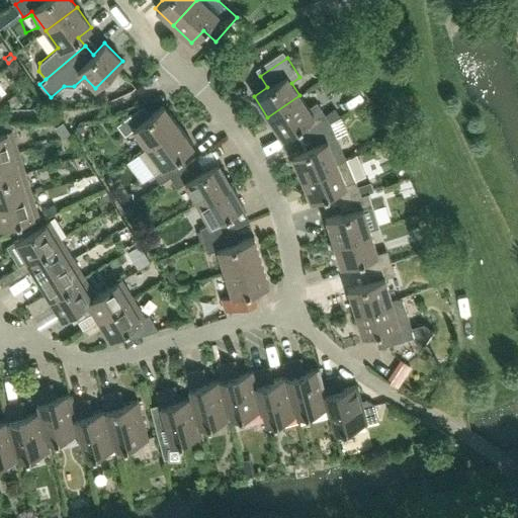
[(15,59),(7,65),(18,79),(26,73),(15,59)]
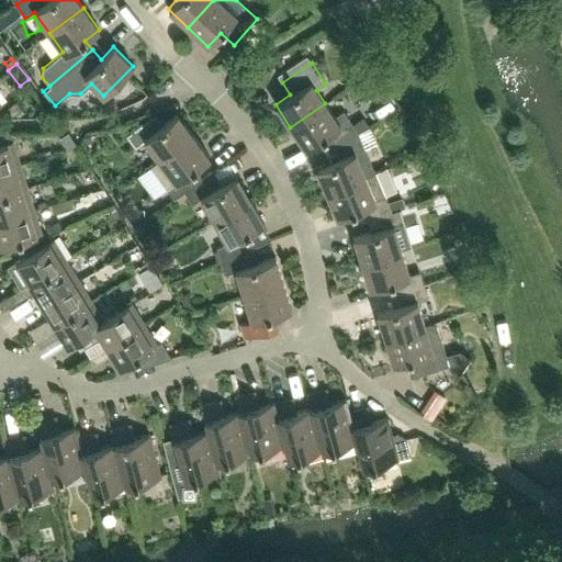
[(10,119),(21,110),(15,102),(3,111),(10,119)]
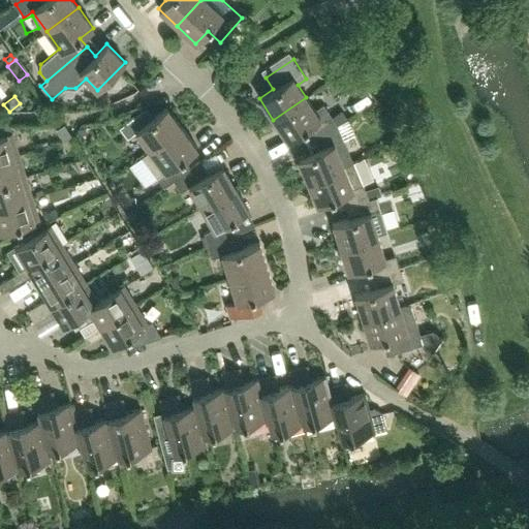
[(336,126),(323,104),(315,111),(306,97),(273,120),(287,141),(302,131),(307,142),(336,126)]
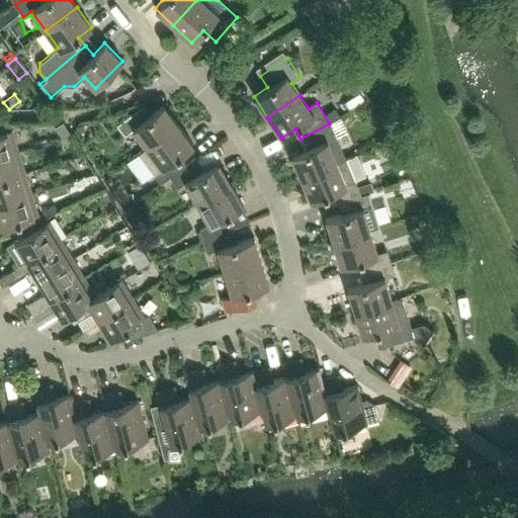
[(147,148),(178,124),(163,105),(150,115),(143,105),(117,124),(124,136),(133,130),(147,148)]
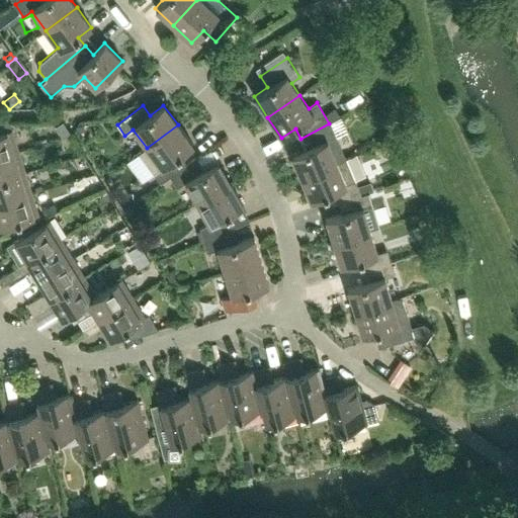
[(334,107),(324,114),(328,122),(339,115),(334,107)]
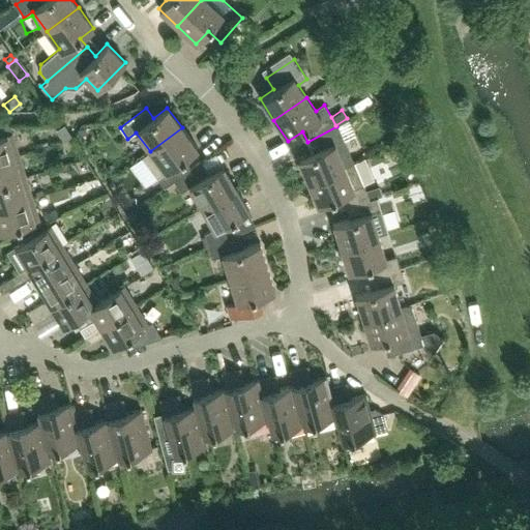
[(35,124),(35,134),(45,134),(45,124),(35,124)]
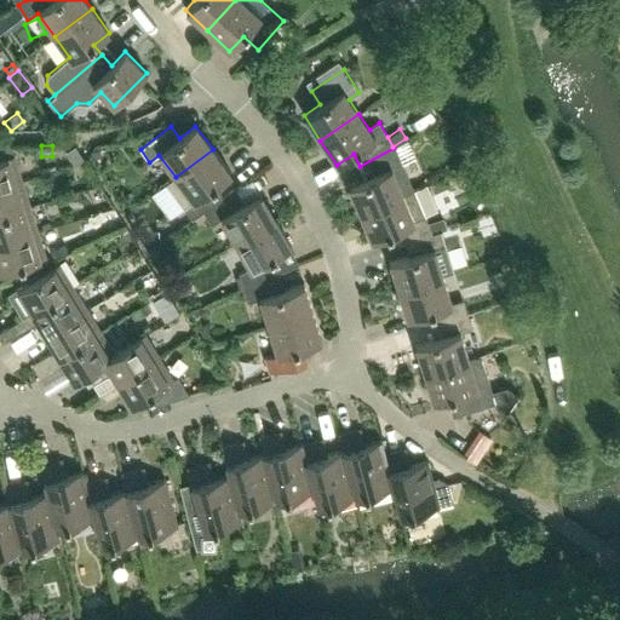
[(84,159),(75,147),(67,151),(74,165),(84,159)]
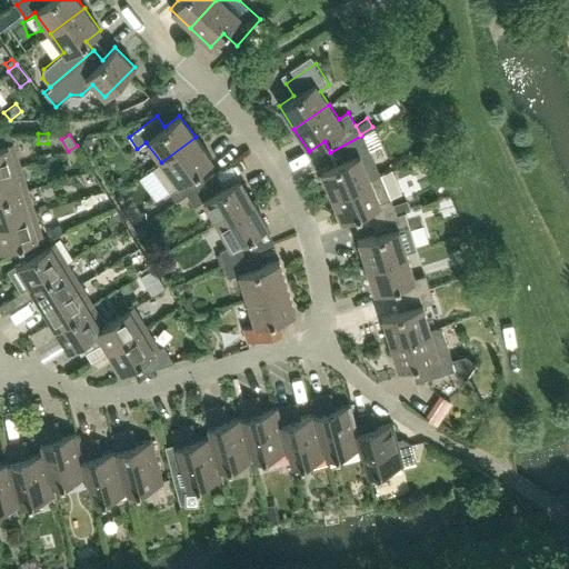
[(380,175),(369,150),(361,136),(330,152),(337,163),(319,170),(330,196),(380,175)]
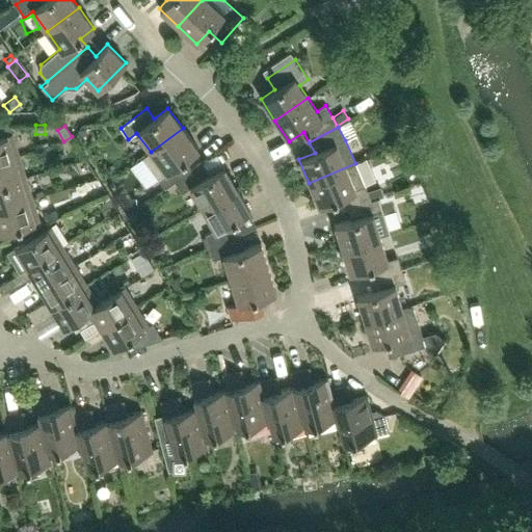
[(191,168),(185,159),(198,149),(183,128),(151,152),(142,158),(165,188),(175,182),(175,181),(191,168)]
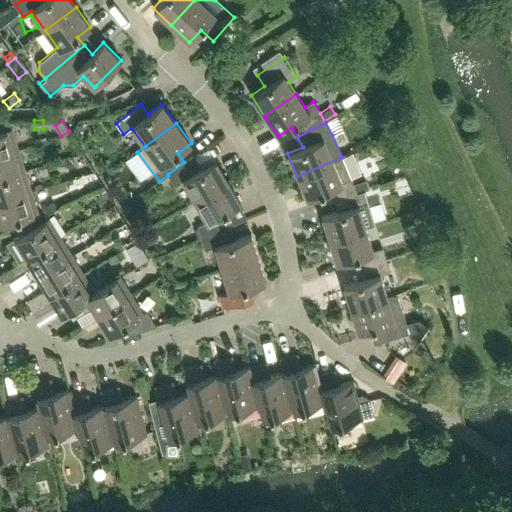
[(0,155),(18,150),(11,128),(0,131),(0,155)]
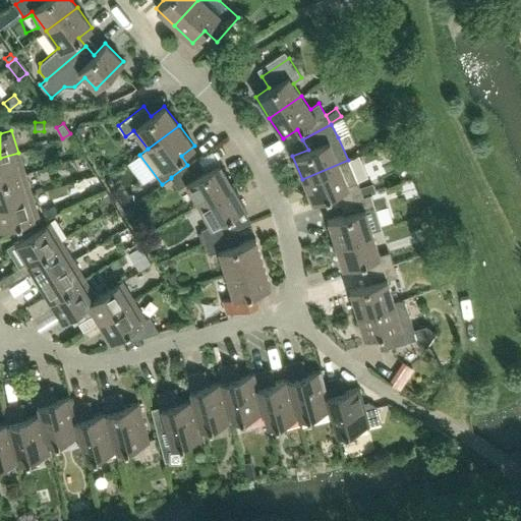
[(0,180),(25,173),(18,153),(0,158),(0,180)]
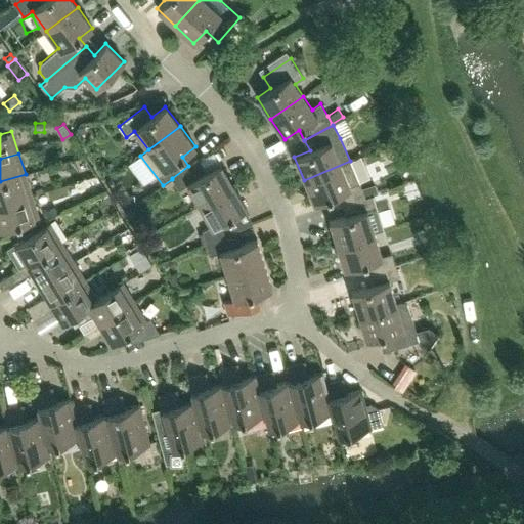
[(233,186),(221,164),(206,173),(199,159),(188,166),(172,178),(172,179),(178,189),(187,184),(200,206),(233,186)]
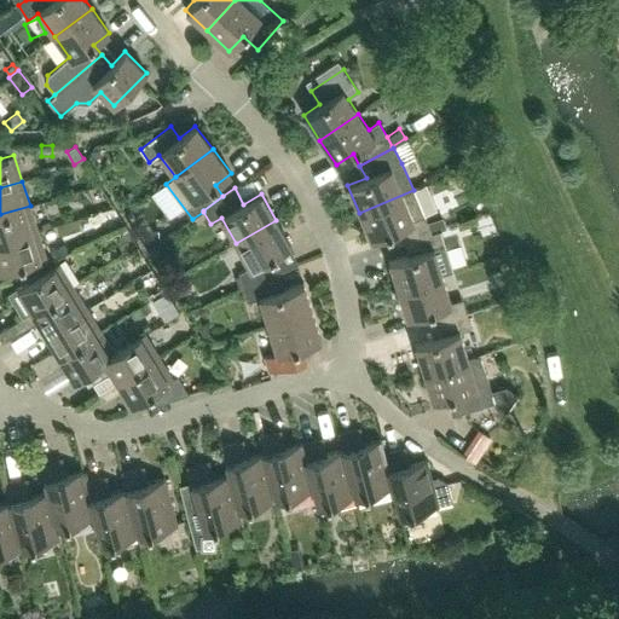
[(394,244),(410,239),(432,233),(428,225),(414,190),(359,213),(371,239),(389,232),(394,244)]
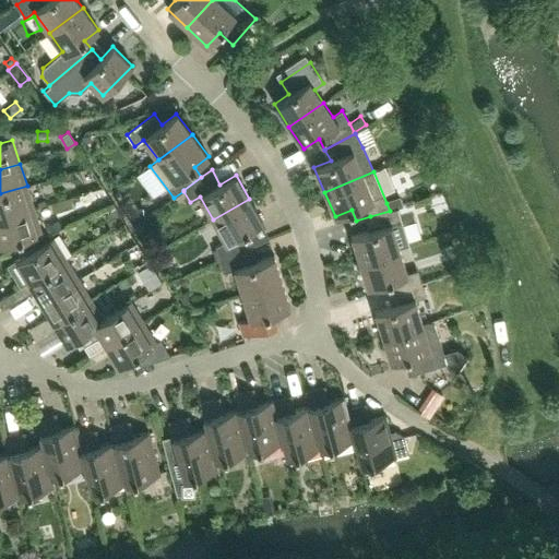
[(0,218),(34,209),(27,186),(0,193),(0,218)]
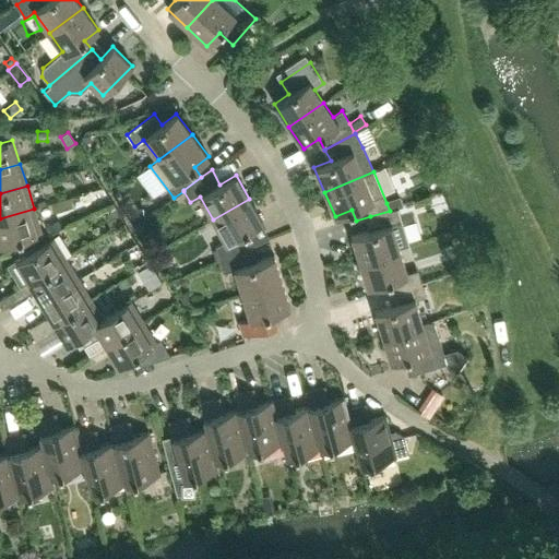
[(247,230),(262,222),(249,199),(213,219),(225,241),(216,247),(219,260),(252,246),(254,245),(247,230)]
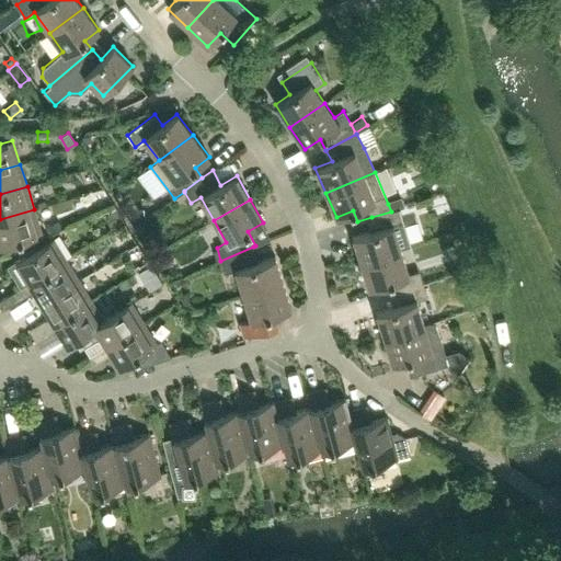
[(402,199),(388,204),(391,212),(399,208),(404,207),(404,206),(402,199)]
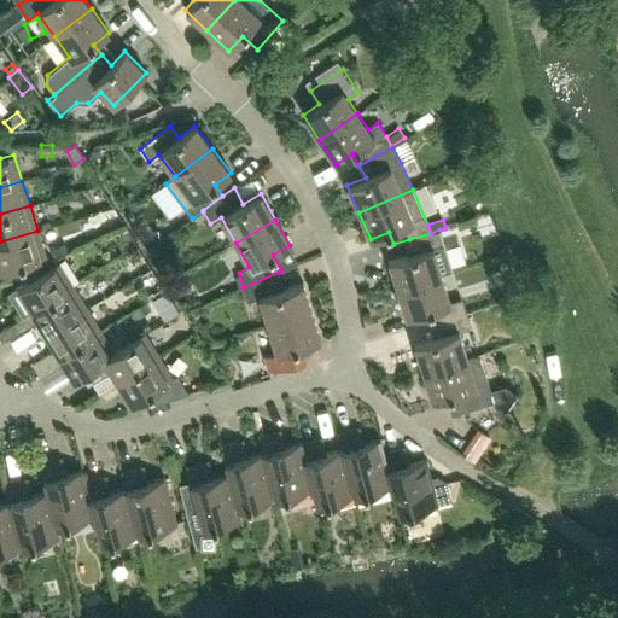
[(409,239),(414,252),(389,261),(397,289),(442,275),(436,258),(448,255),(439,229),(431,233),(409,239)]
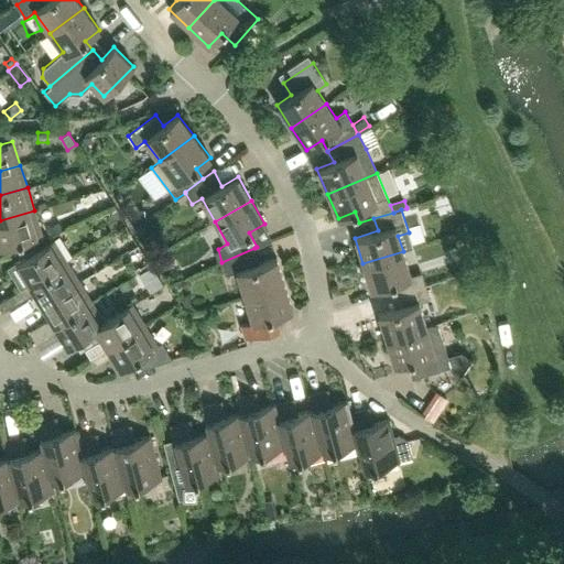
[(0,247),(42,234),(34,210),(0,220),(0,247)]
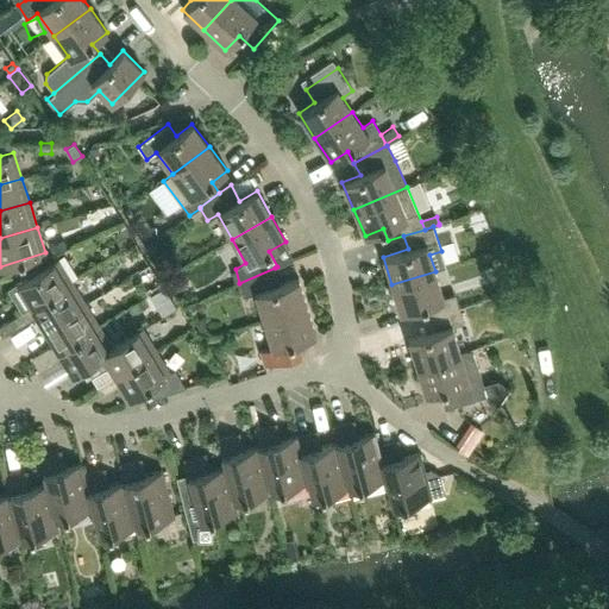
[(22,313),(71,282),(58,258),(7,290),(22,313)]
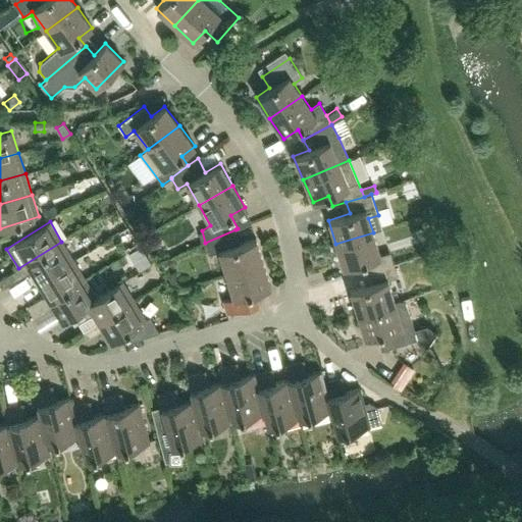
[(263,263),(256,239),(240,244),(236,229),(205,243),(209,255),(219,252),(226,274),(263,263)]
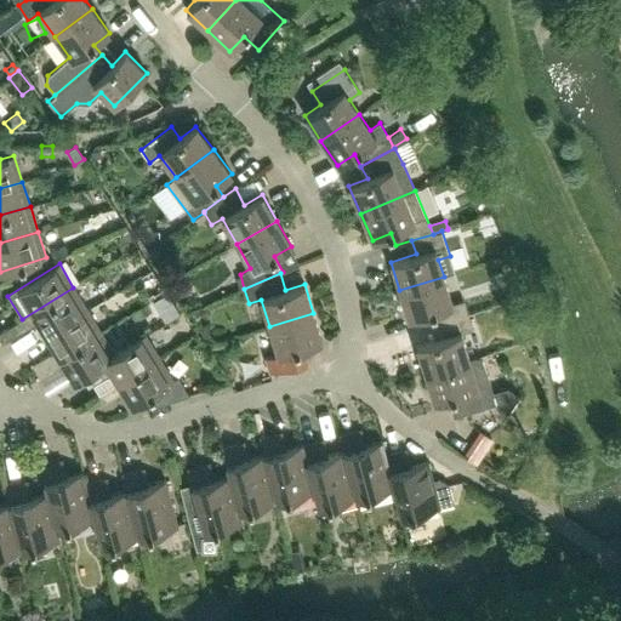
[(451,303),(444,277),(399,290),(408,319),(427,313),(431,326),(468,314),(463,300),(451,303)]
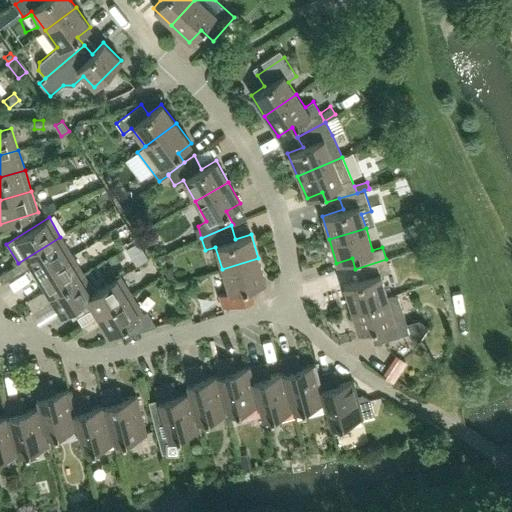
[(37,277),(72,255),(60,237),(18,263),(0,273),(0,282),(1,284),(31,265),(37,277)]
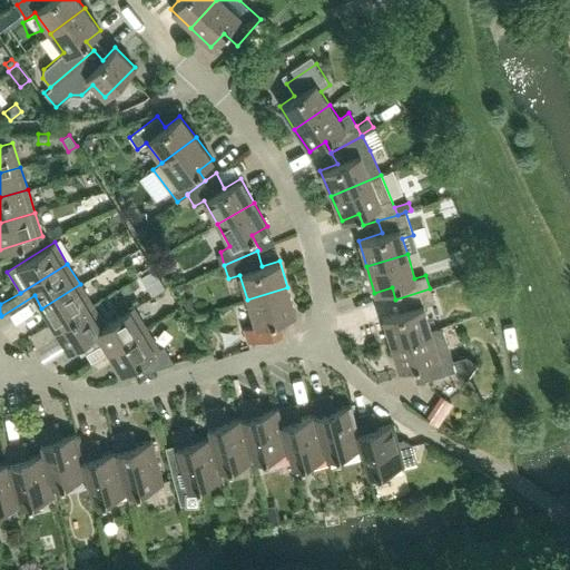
[(55,328),(92,305),(80,284),(41,308),(55,328)]
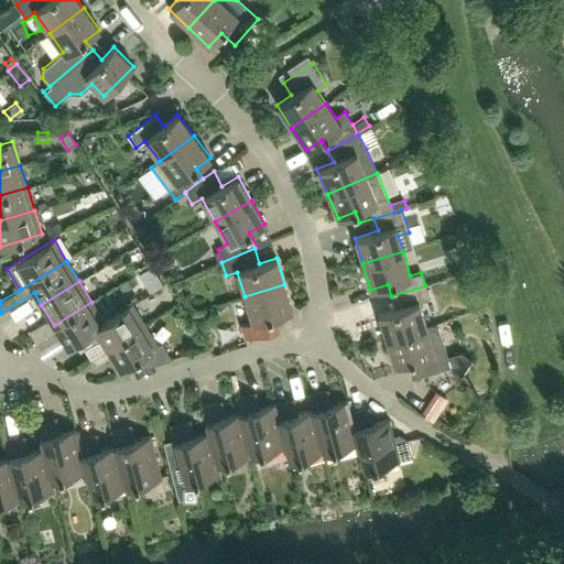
[(275,315),(293,310),(284,284),(245,296),(252,321),(241,324),(246,337),(279,327),(275,315)]
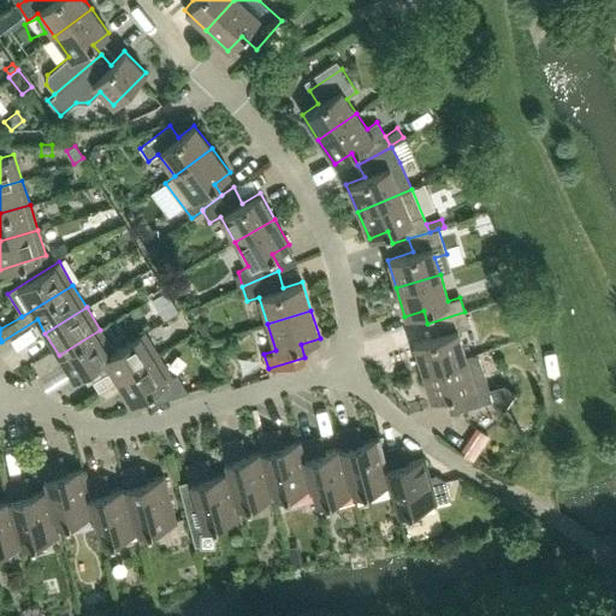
[(466,356),(457,331),(469,327),(465,312),(427,324),(432,337),(413,343),(421,371),(466,357),(466,356)]
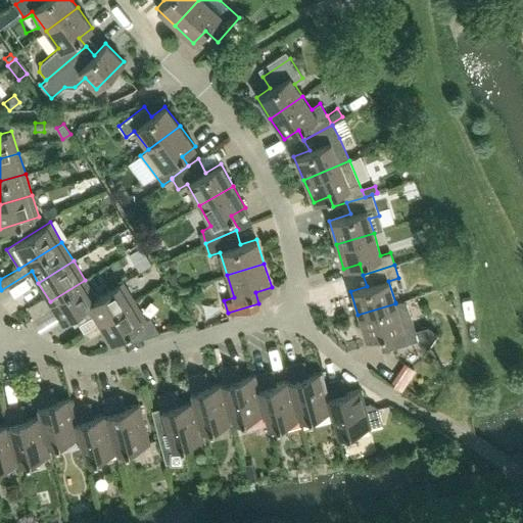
[(96,298),(96,297),(85,280),(50,301),(62,321),(88,305),(88,304),(96,298)]
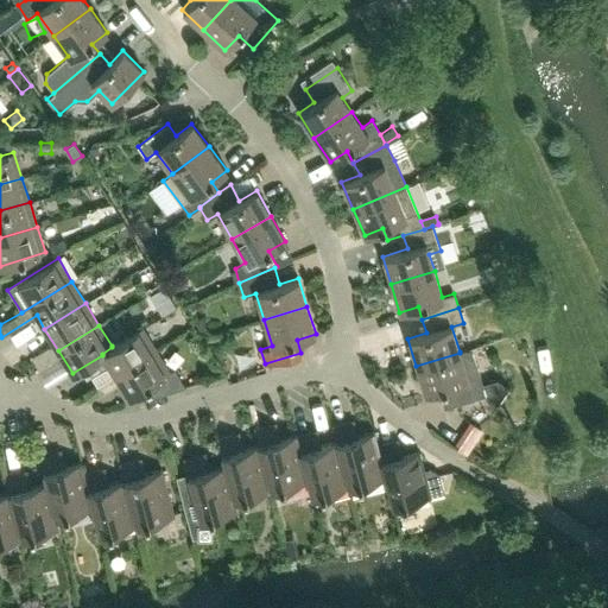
[(115,375),(156,350),(141,327),(112,346),(112,347),(102,354),(102,355),(109,366),(92,378),(97,386),(115,375)]
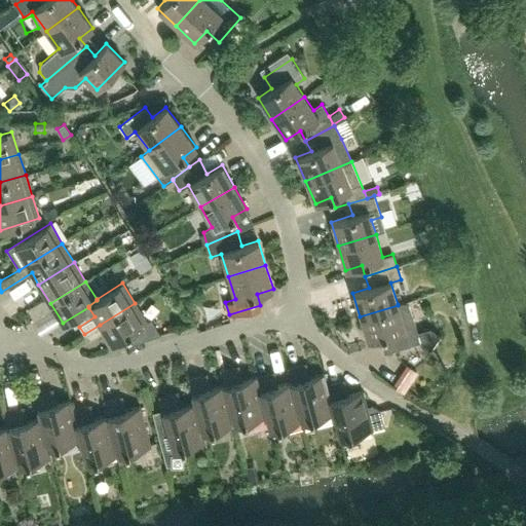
[(42,300),(35,304),(42,315),(49,311),(42,300)]
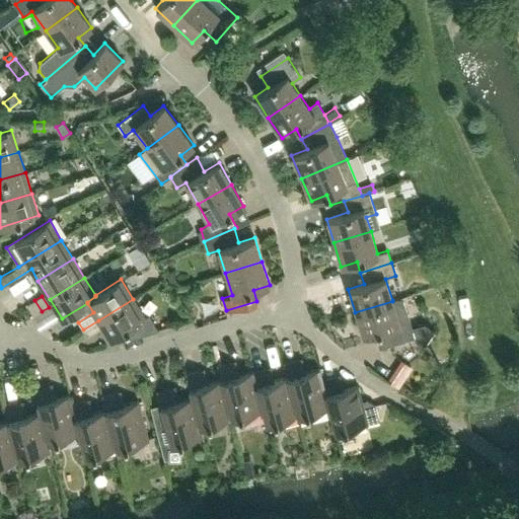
[(403,301),(397,298),(392,300),(392,301),(355,312),(363,337),(378,331),(383,348),(415,338),(419,352),(435,331),(424,324),(412,327),(403,301)]
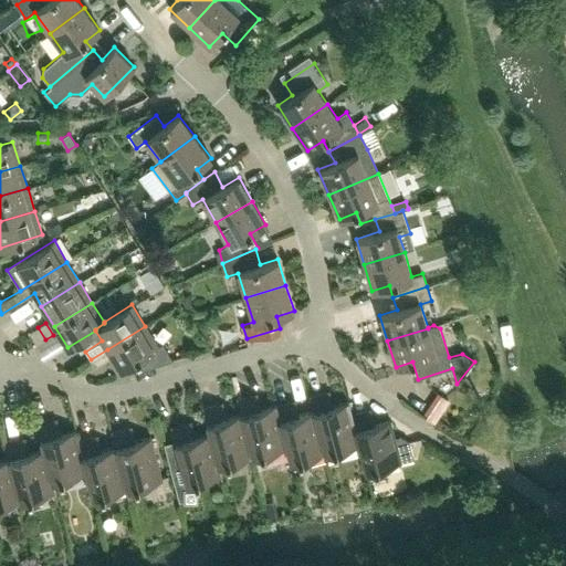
[(161,343),(158,346),(145,326),(107,349),(121,370),(128,366),(132,373),(159,365),(173,360),(161,343)]
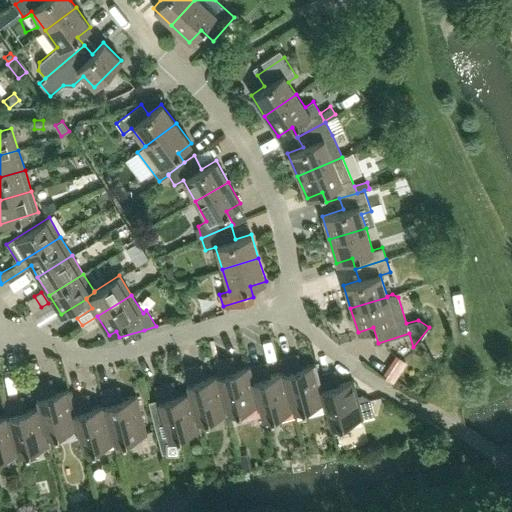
[(33,312),(41,307),(34,296),(26,301),(33,312)]
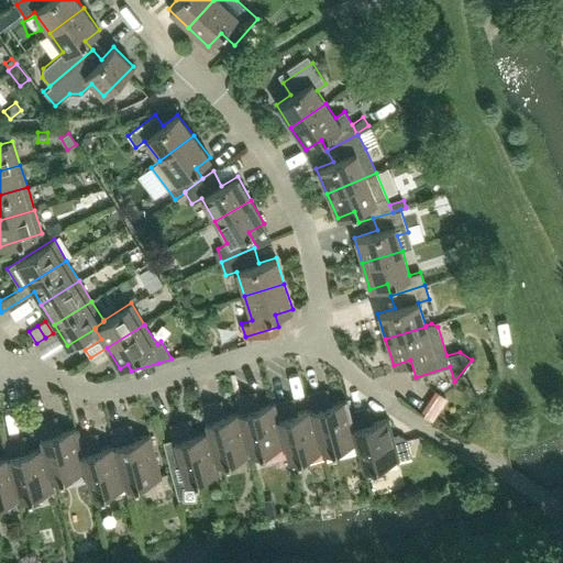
[(357,442),(349,412),(350,412),(346,400),(327,405),(322,392),(308,395),(311,409),(322,451),(356,442),(357,442)]
